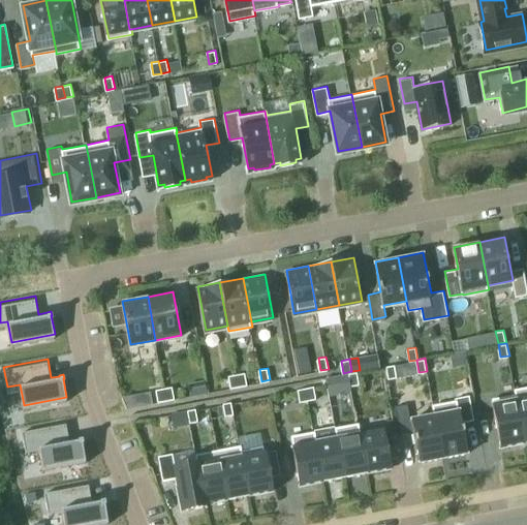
[(245,371),(238,373),(240,385),(248,383),(245,371)]
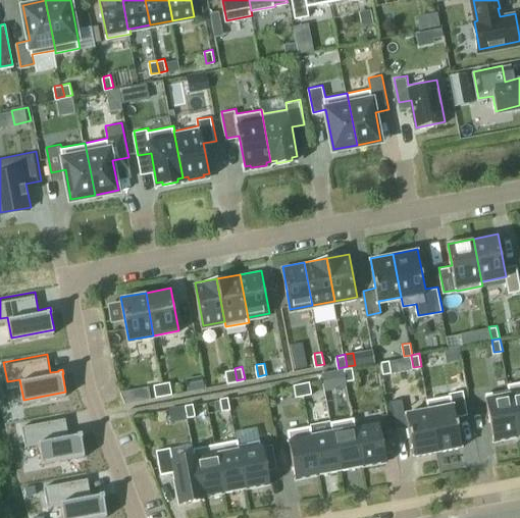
[(355,378),(353,366),(345,367),(347,380),(355,378)]
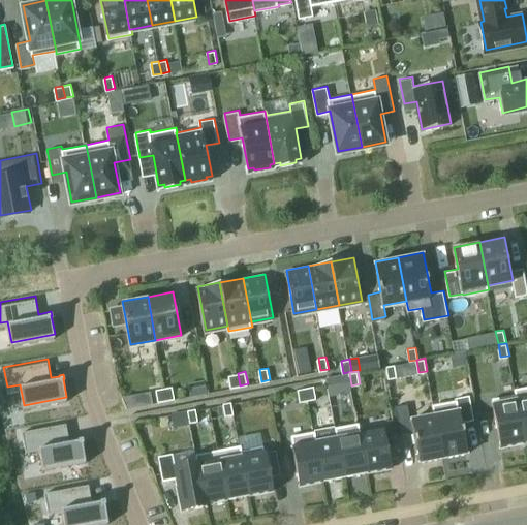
[(238,373),(229,374),(231,387),(240,385),(238,373)]
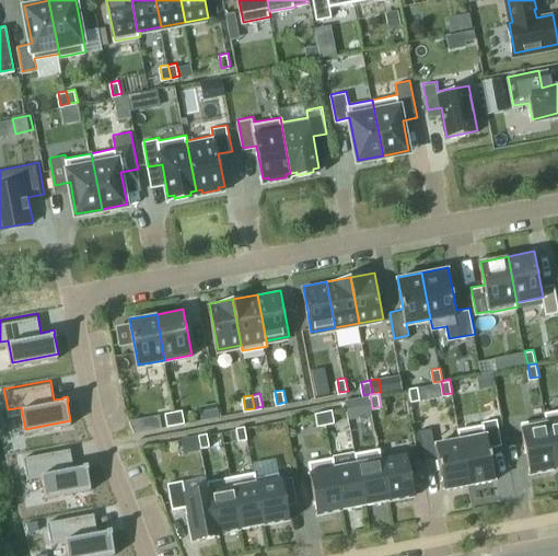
[(358,397),(361,415),(373,413),(370,395),(358,397)]
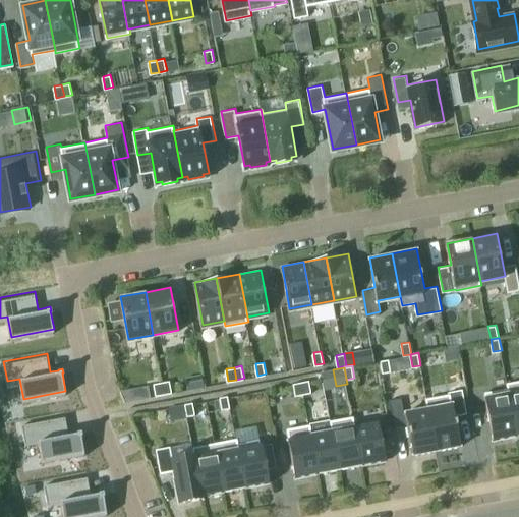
[(518,379),(508,382),(518,434),(518,379)]
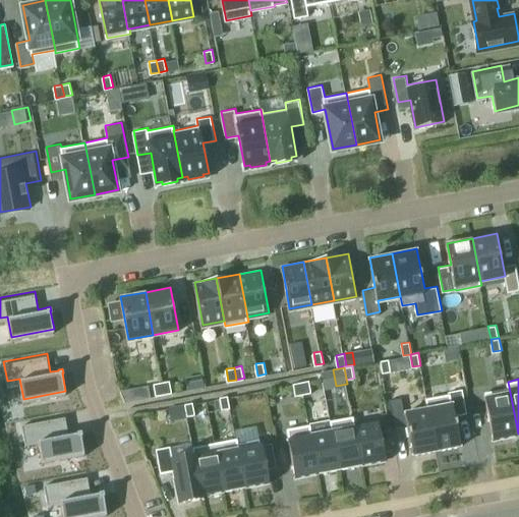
[(170,380),(162,381),(164,393),(172,392),(170,380)]
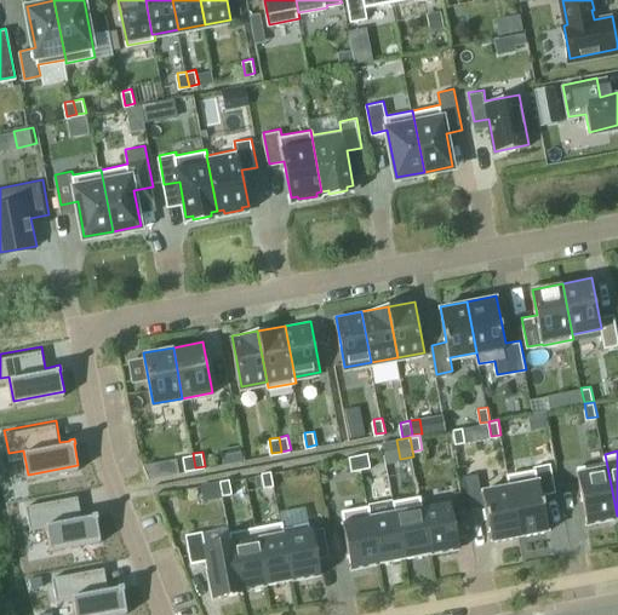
[(372,466),(368,452),(359,453),(362,467),(372,466)]
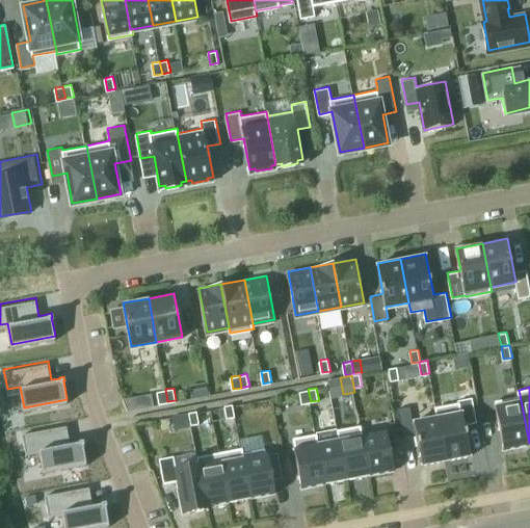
[(165,389),(157,391),(160,403),(167,401),(165,389)]
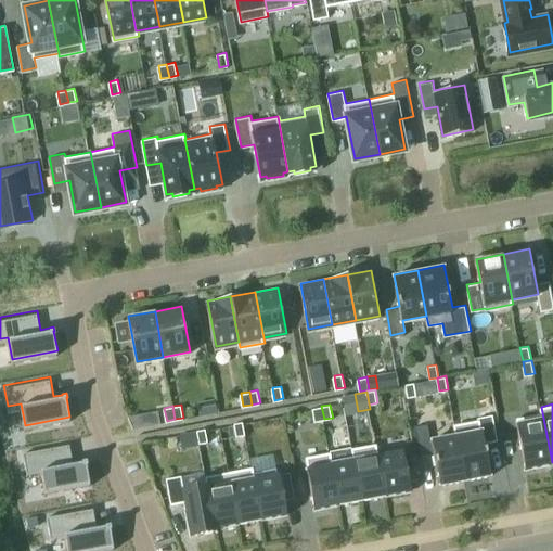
[(324,419),(321,406),(312,408),(316,421),(324,419)]
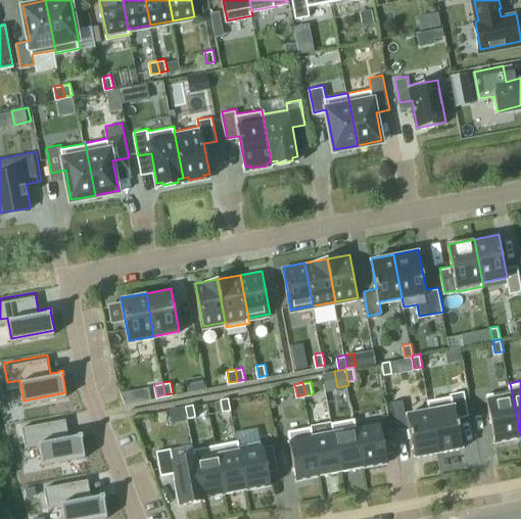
[(520,435),(510,383),(509,383),(510,388),(486,392),(495,440),(520,435)]
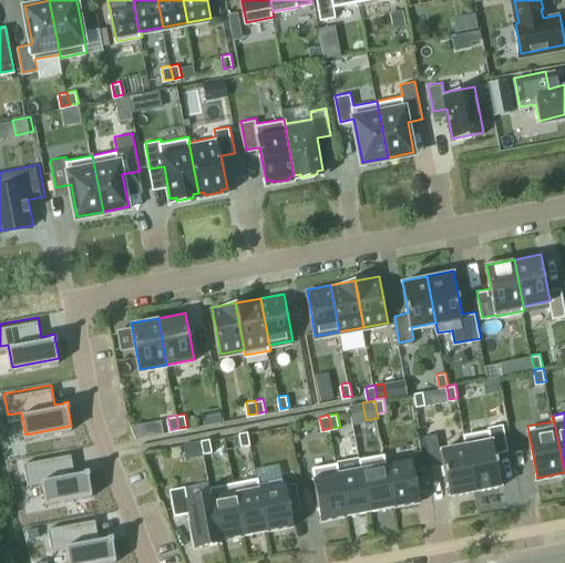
[(489,428),(464,432),(475,489),(502,484),(495,451),(509,449),(504,422),(489,426),(489,428)]
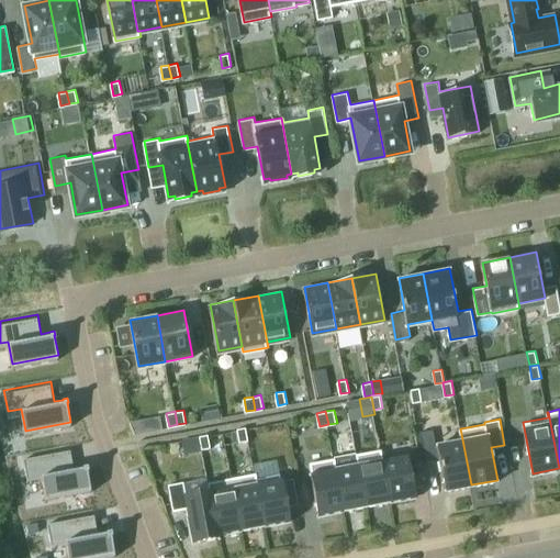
[(239,441),(248,439),(246,426),(237,427),(239,441)]
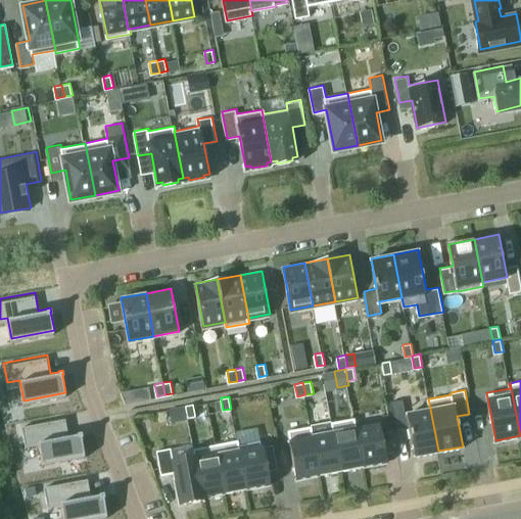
[(407,413),(404,397),(391,399),(396,428),(409,425),(415,456),(438,451),(428,398),(429,409),(407,413)]
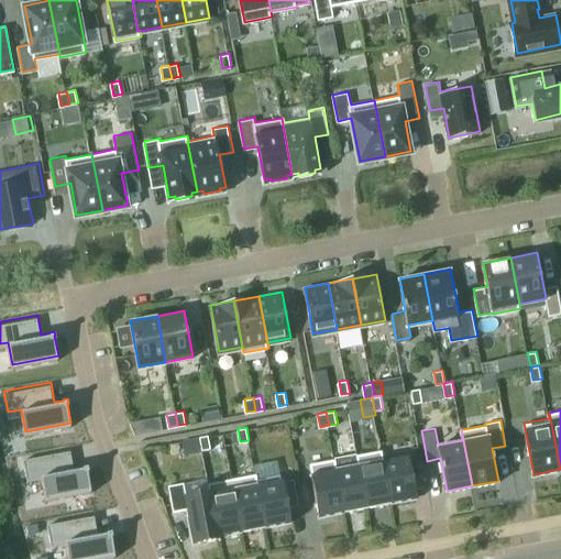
[(202,449),(211,447),(209,434),(200,436),(202,449)]
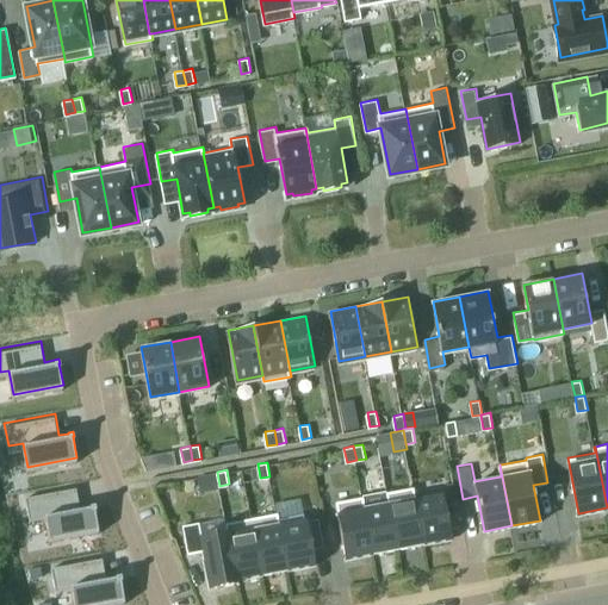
[(45,516),(49,540),(99,530),(94,509),(95,509),(94,503),(90,504),(90,505),(81,507),(76,485),(25,494),(30,518),(45,516)]
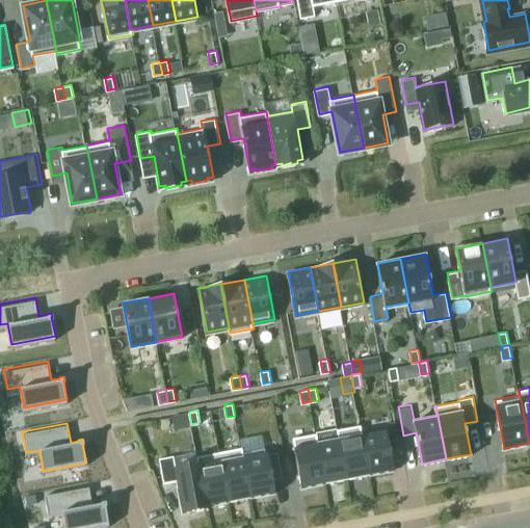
[(361,424),(338,428),(347,477),(370,473),(362,434),(363,433),(361,424)]
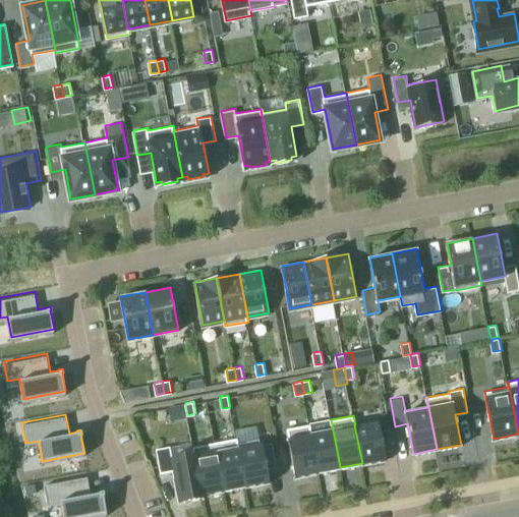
[(319,471),(340,467),(331,419),(309,423),(319,471)]
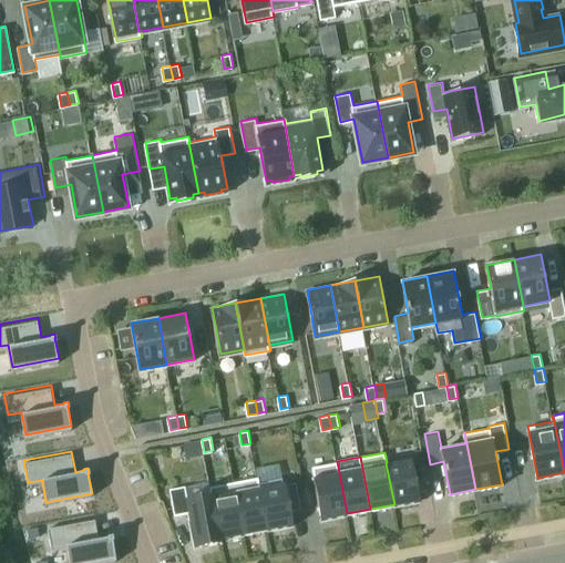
[(387,462),(386,463),(394,504),(419,500),(410,458),(387,462)]
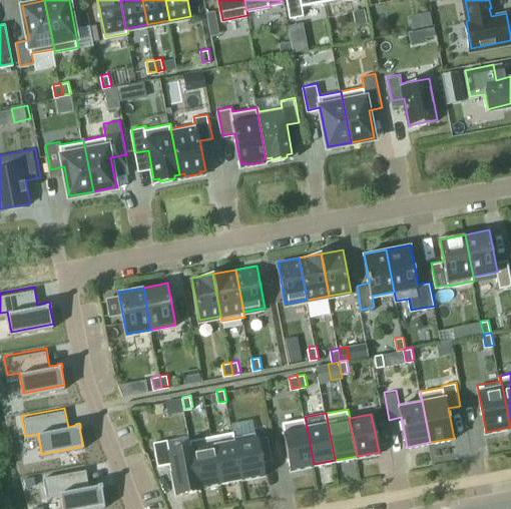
[(305,417),(283,421),(292,469),(314,464),(305,417)]
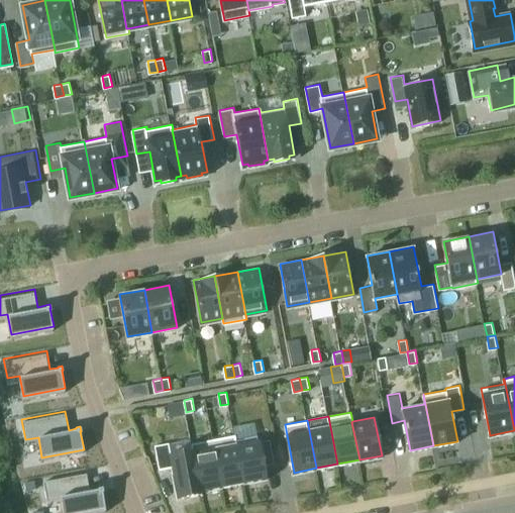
[(235,434),(213,438),(222,486),(244,482),(235,439),(236,439),(236,438),(235,434)]
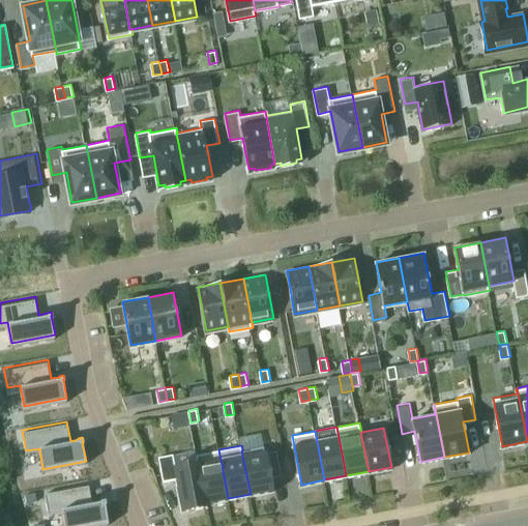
[(273,490),(264,445),(242,449),(242,450),(241,450),(251,494),(273,490)]
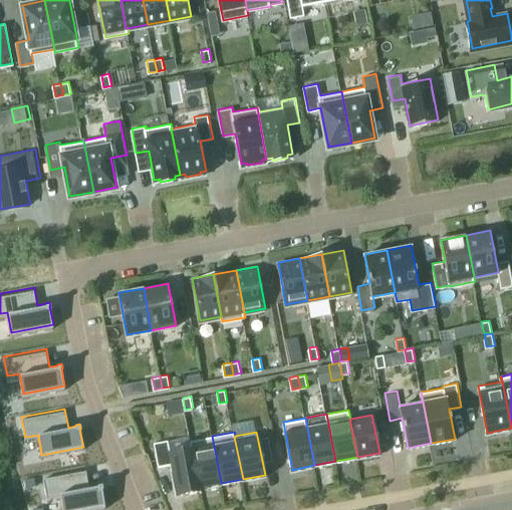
[(212,436),(191,440),(201,490),(201,489),(201,487),(221,483),(212,436)]
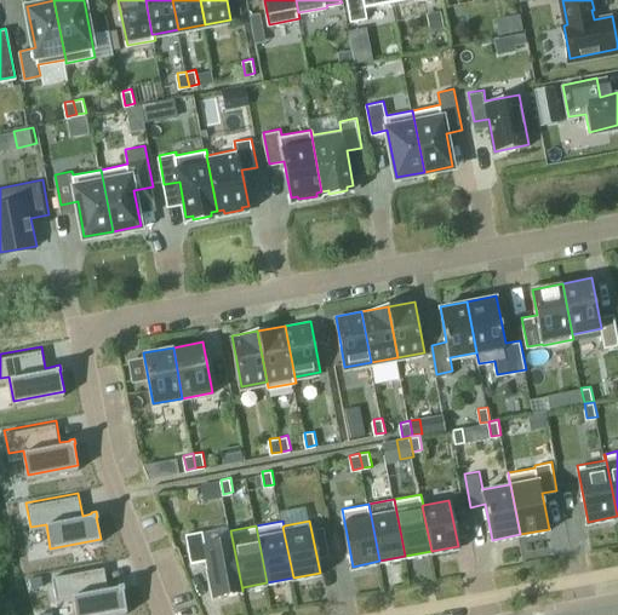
[(242,591),(230,530),(229,530),(232,539),(206,544),(204,529),(186,533),(192,562),(207,559),(213,596),(242,591)]
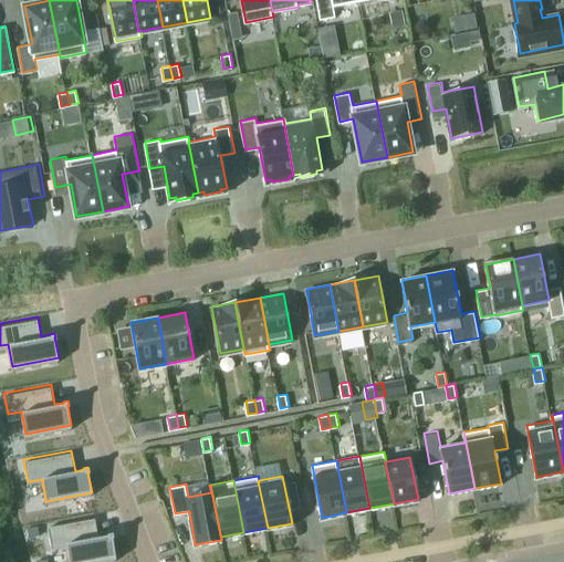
[(66,545),(69,561),(97,561),(116,559),(113,539),(114,539),(113,533),(107,534),(108,536),(100,538),(95,517),(49,526),(52,548),(66,545)]
